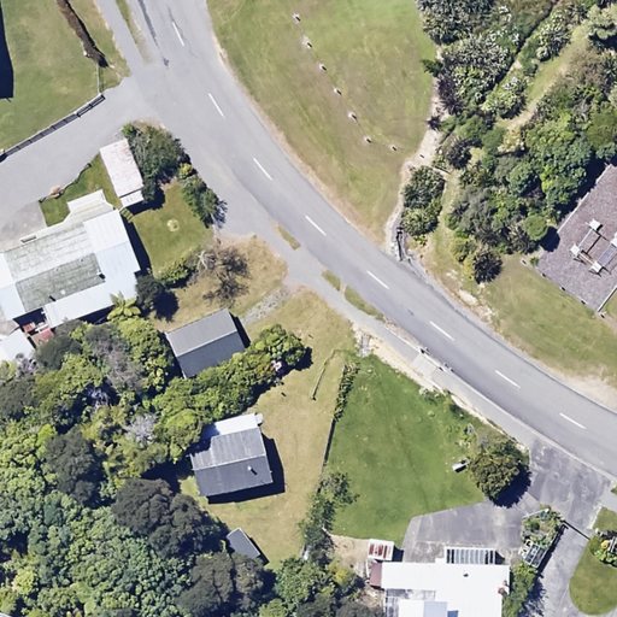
[(123,140),(98,150),(121,209),(146,199),(123,140)]
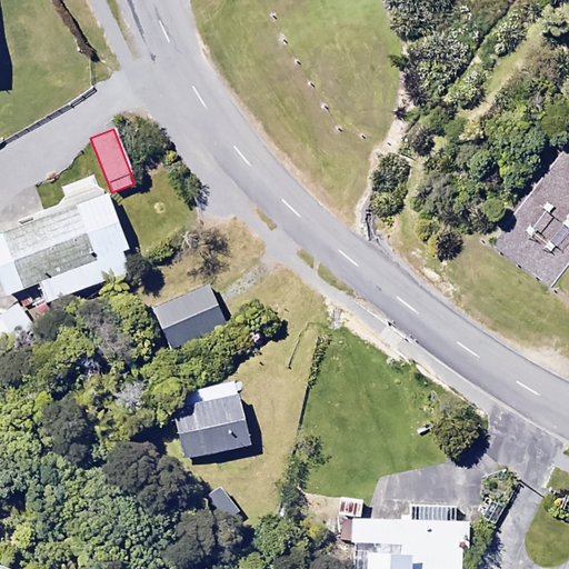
[(107,196),(0,236),(0,283),(6,298),(38,286),(45,305),(135,271),(107,196)]
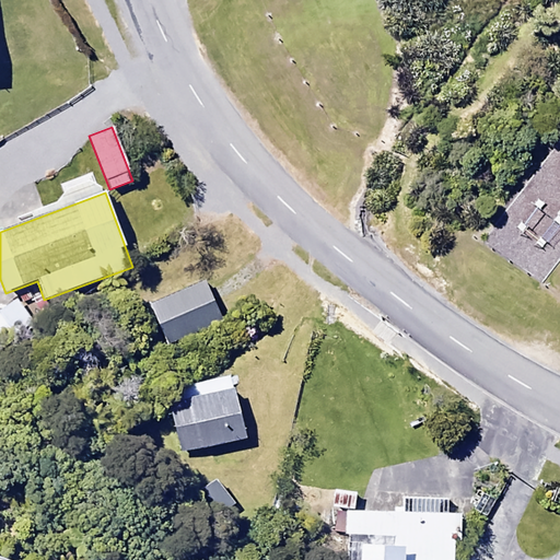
[(201,280),(149,303),(167,346),(221,323),(201,280)]
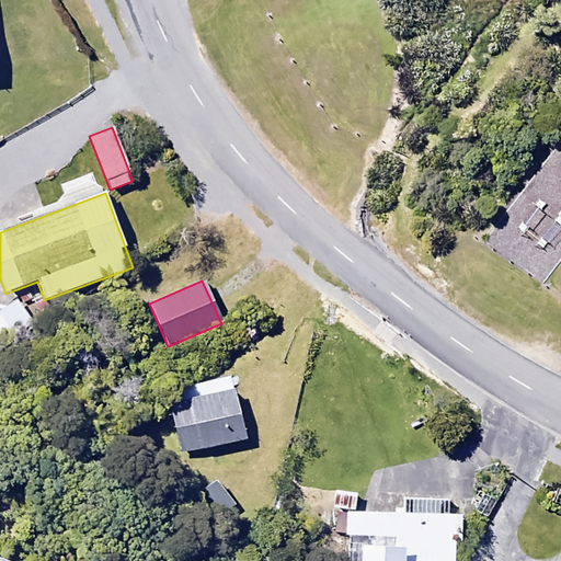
[(236,390),(172,407),(184,453),(247,437),(236,390)]
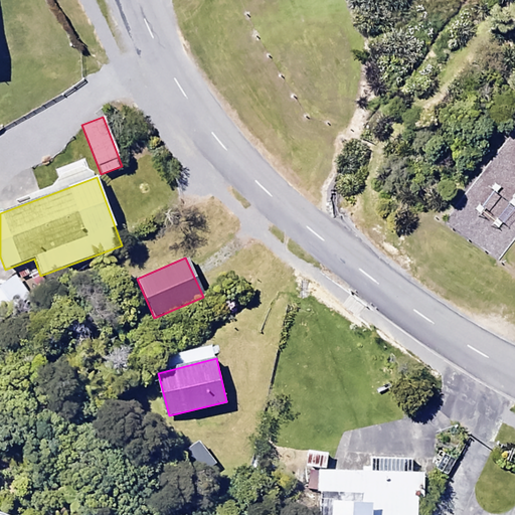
[(422,500),(422,474),(318,472),(318,505),(330,505),(330,514),(417,514),(417,500),(422,500)]
